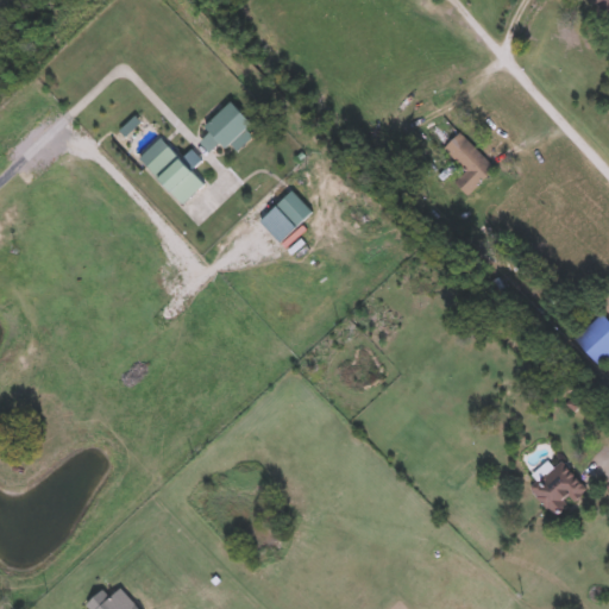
[(608,0),(608,16),(594,0),(608,0)]
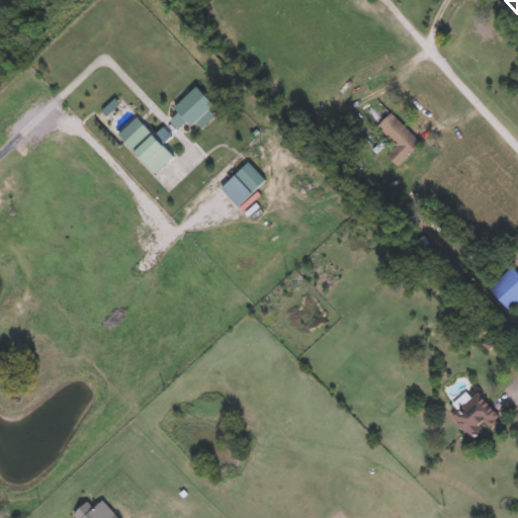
[(422,143),(397,166),(385,155),(396,145),(377,125),(392,111),(422,143)]
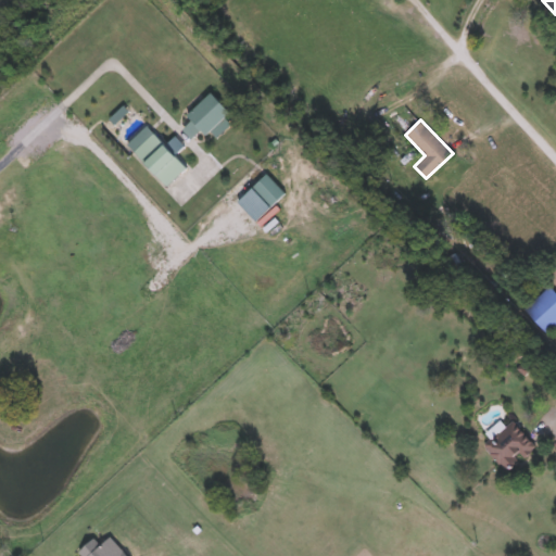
[(133,152),(152,133),(186,166),(166,186),(133,152)]
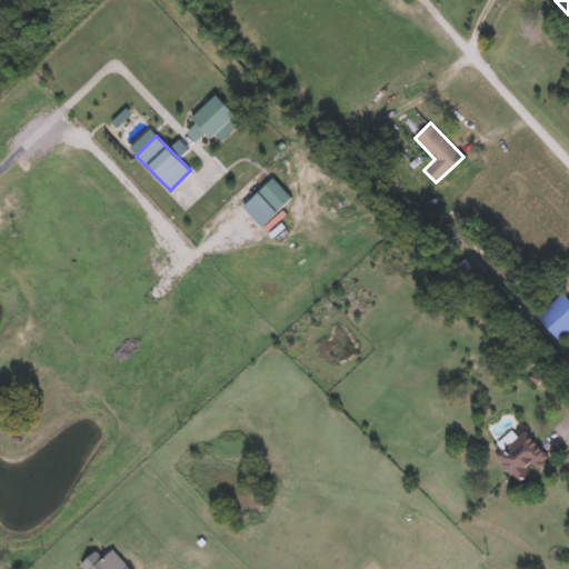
[(277,210),(258,190),(273,177),(291,197),(277,210)]
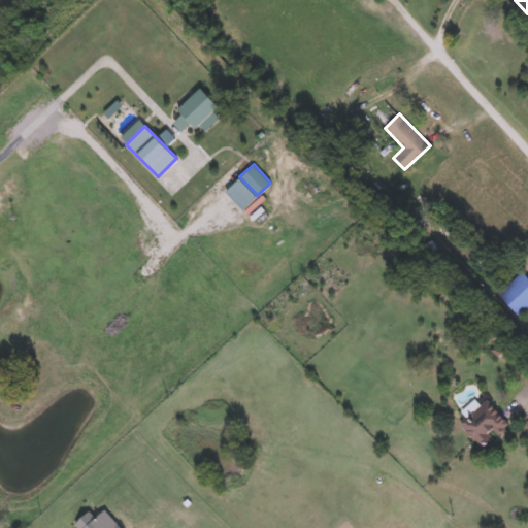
[(527,307),(520,316),(497,293),(521,270),(527,277),(527,307)]
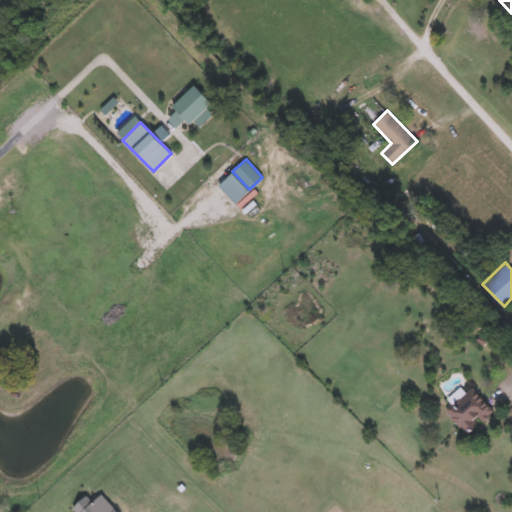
[(472,419),(473,429),(455,429),(454,398),(488,398),(488,418),(472,419)]
